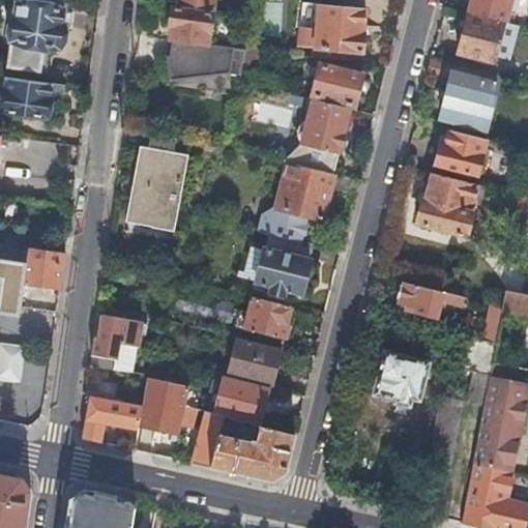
[(504,23),(509,0),(468,0),(465,12),(504,23)]
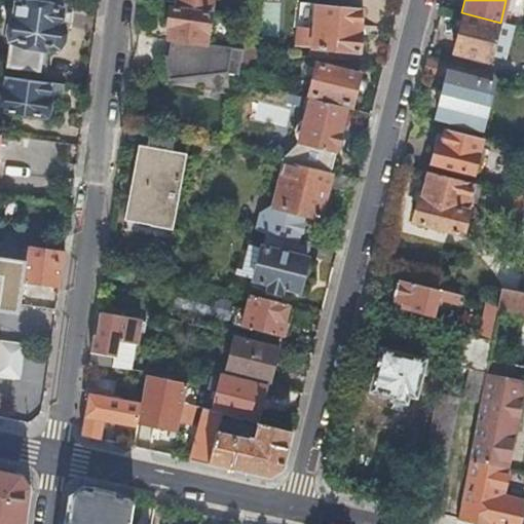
[(248,12),(250,3),(240,1),(239,11),(248,12)]
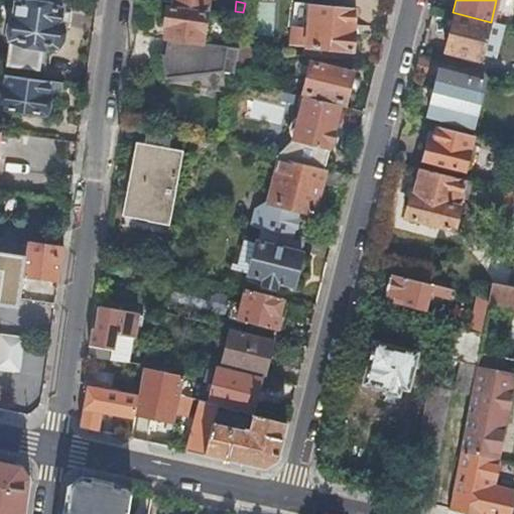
[(169,8),(206,13),(207,7),(170,2),(169,8)]
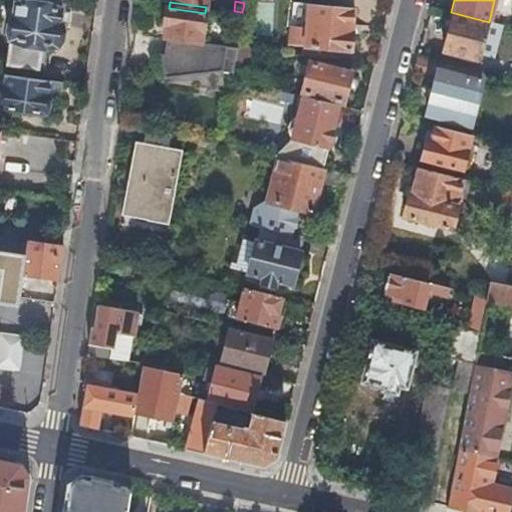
[(305,28),(307,4),(292,3),(290,26),(305,28)]
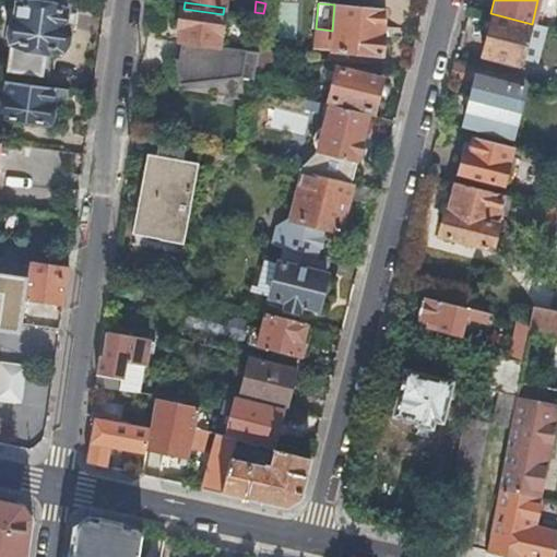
[(62,26),(64,10),(15,4),(6,71),(42,75),(45,48),(61,50),(64,26),(62,26)]
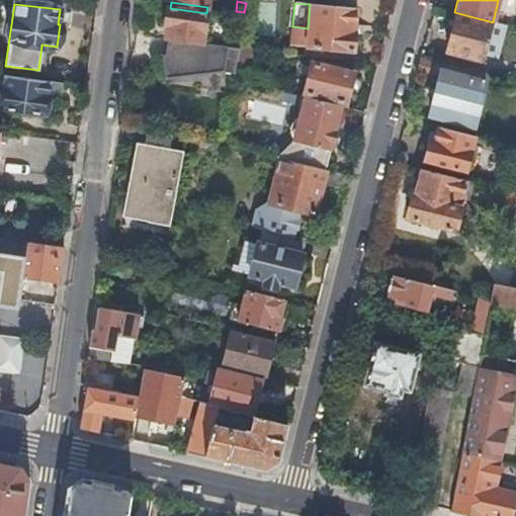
[(356,8),(310,4),(308,28),(292,26),(290,46),(306,47),(353,51),(356,8)]
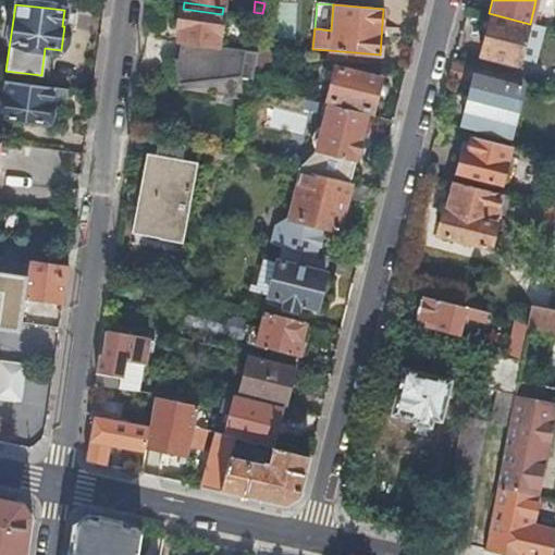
[(218,46),(222,14),(183,9),(179,9),(176,28),(179,28),(177,41),(218,46)]
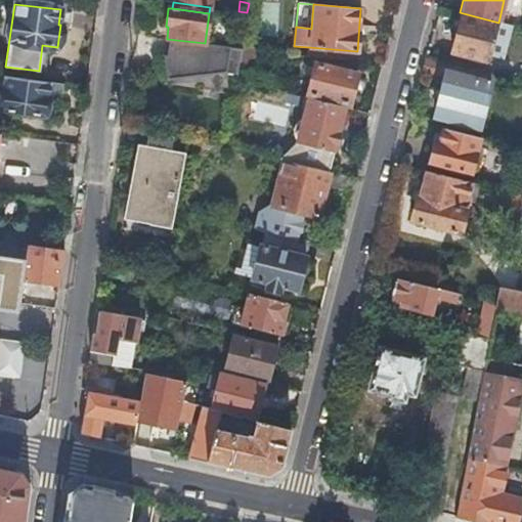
[(449,51),(470,56),(480,59),(485,60),(494,25),(459,15),(459,18),(454,17),(451,30),(455,31),(449,51)]
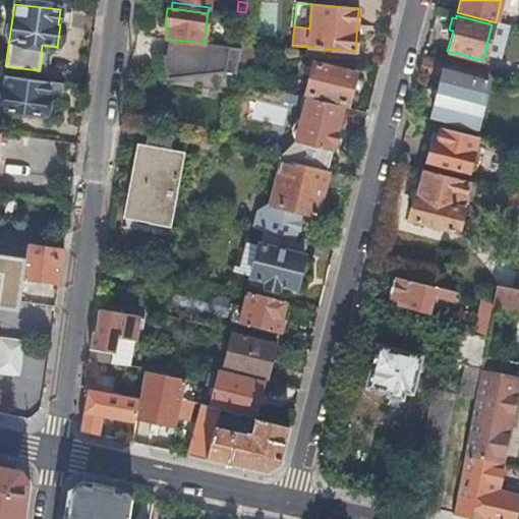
[(250,69),(253,48),(240,45),(238,63),(237,67),(250,69)]
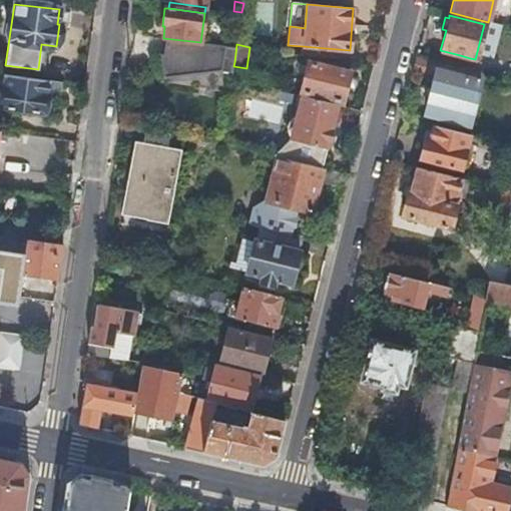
[(439,62),(417,56),(413,70),(434,76),(436,69),(437,70),(439,62)]
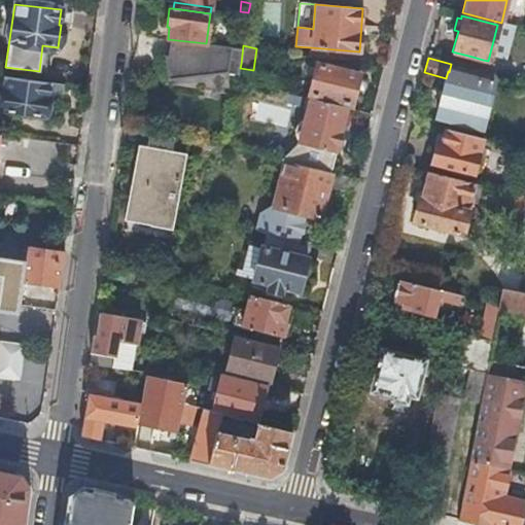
[(309,94),(351,105),(359,75),(316,64),(309,94)]
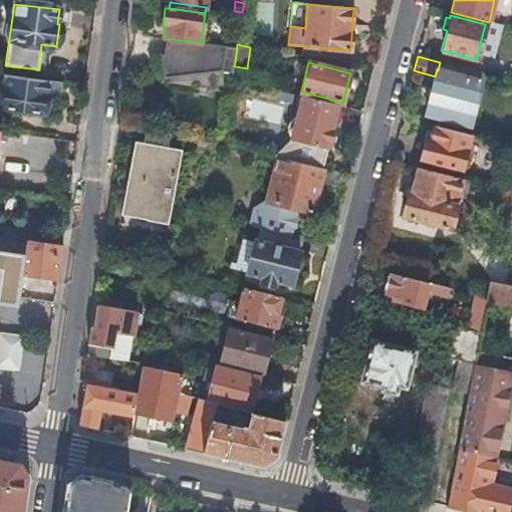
[(469,125),(482,73),(457,66),(455,74),(438,70),(437,69),(435,76),(425,114),(469,125)]
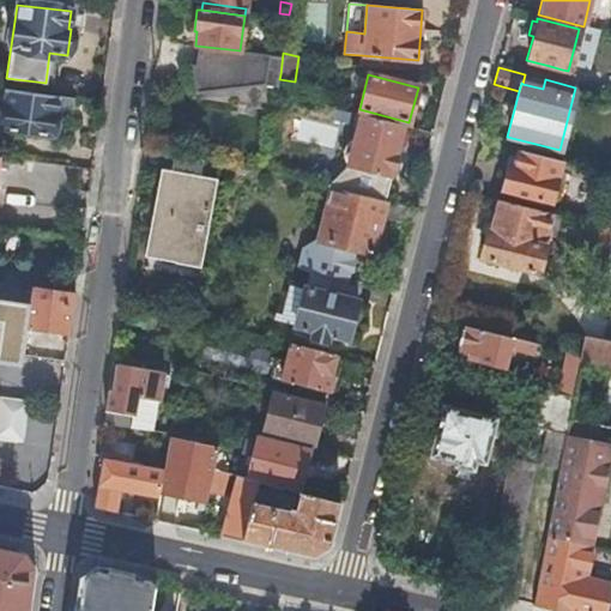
[(52,135),(55,115),(58,96),(6,88),(0,127),(52,135)]
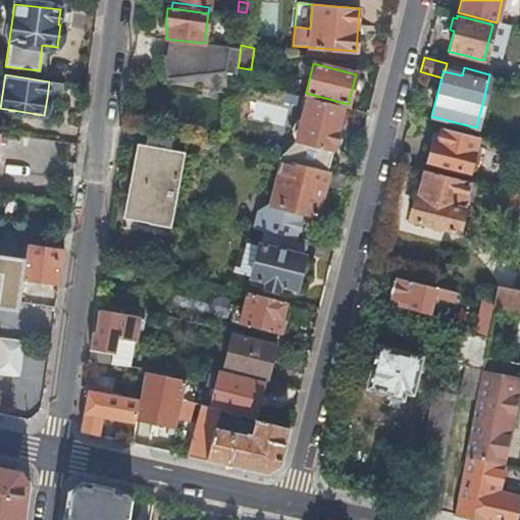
[(58,100),(61,84),(49,82),(47,98),(58,100)]
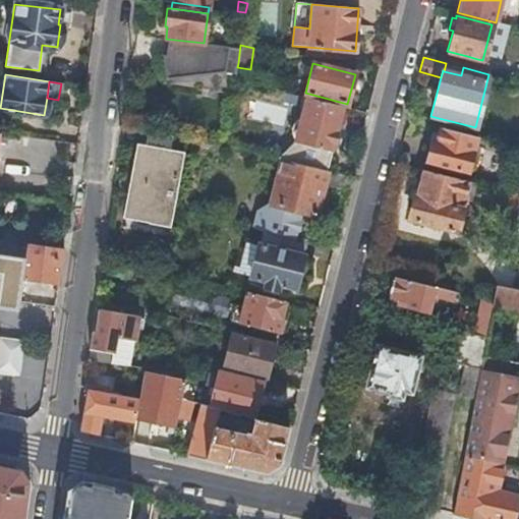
[(331,150),(342,107),(306,98),(296,140),(331,150)]
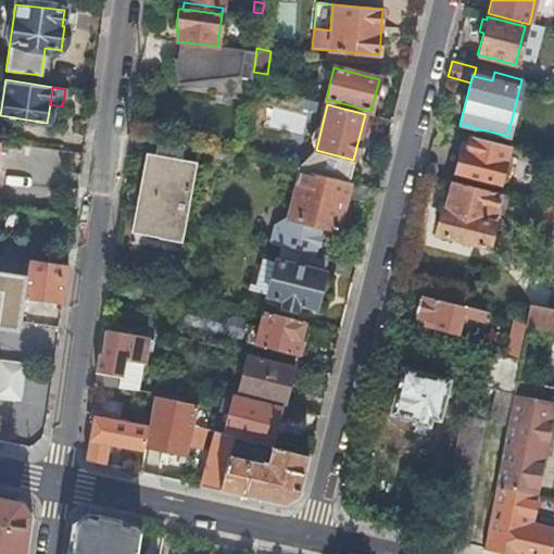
[(498,185),(508,146),(469,136),(465,153),(461,152),(455,174),(498,185)]
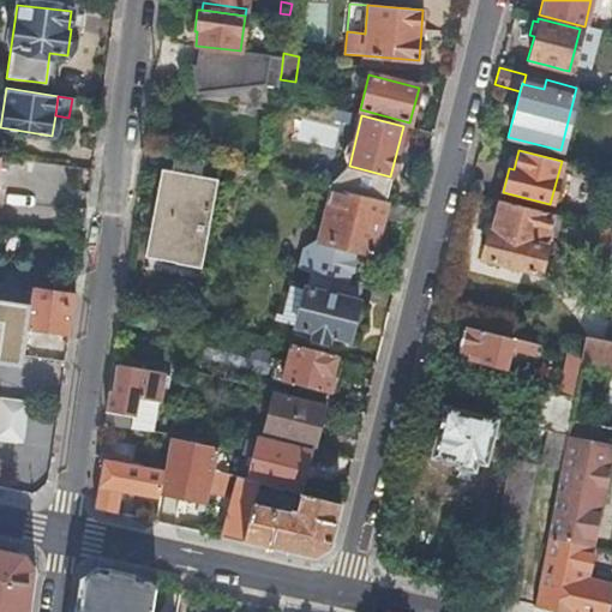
[(204,246),(216,180),(199,177),(203,159),(171,153),(167,171),(165,169),(159,213),(160,213),(155,251),(203,258),(204,246)]
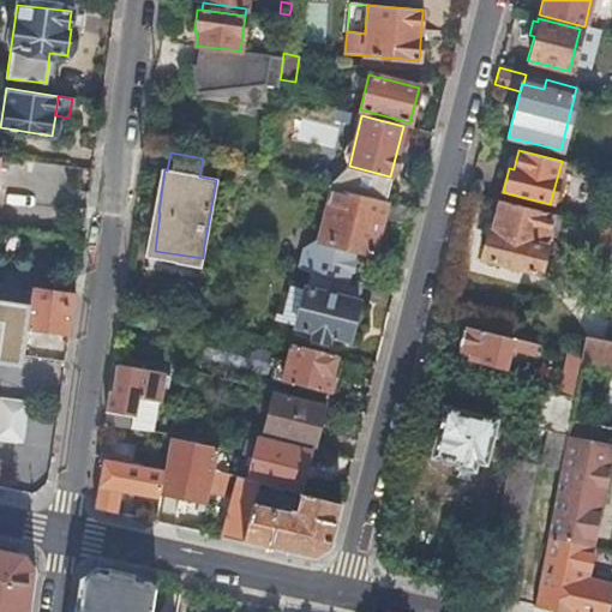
[(409,225),(414,209),(333,189),(319,240),(304,249),(299,270),(310,273),(347,282),(355,250),(372,255),(383,216),(409,225)]
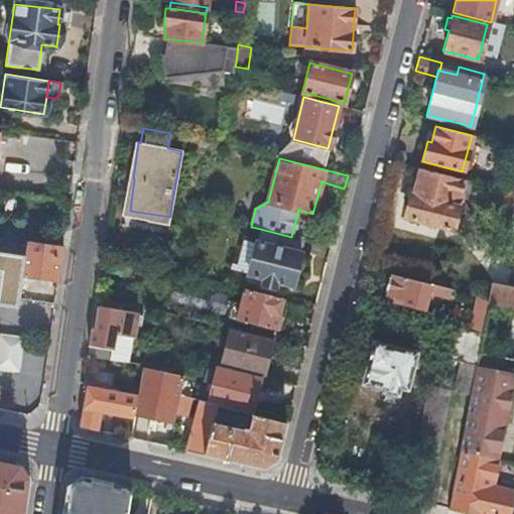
[(457,207),(459,196),(463,179),(420,168),(413,196),(410,196),(405,217),(453,229),(459,208),(457,207)]
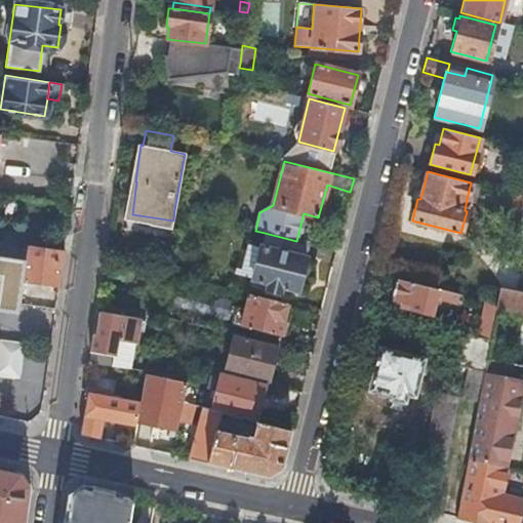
[(19,175),(16,196),(47,200),(50,179),(19,175)]
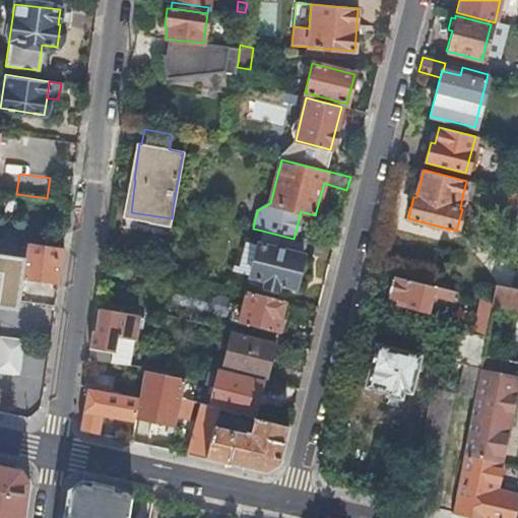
[(503,190),(513,193),(515,182),(496,178),(494,188),(503,190)]
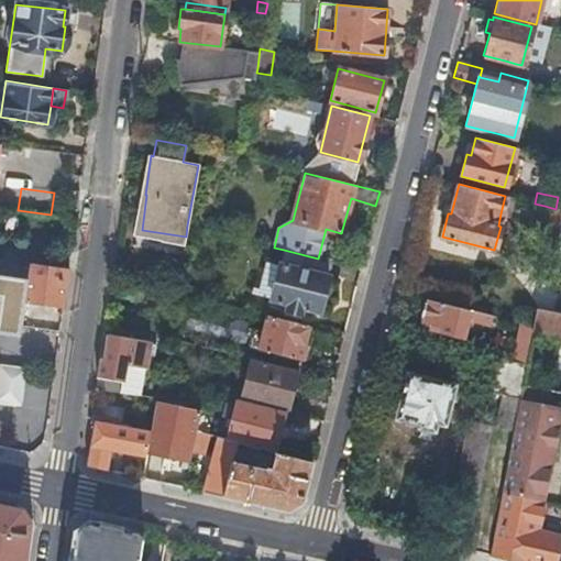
[(501,213),(540,223),(545,206),(535,204),(505,196),(501,213)]
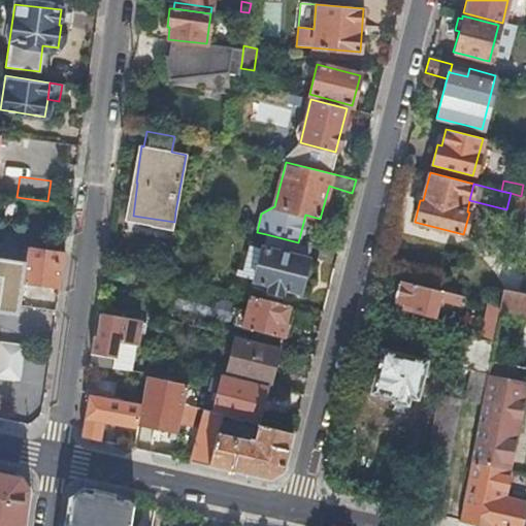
[(525,215),(525,197),(521,196),(511,193),(506,209),(504,218),(522,222),(524,215),(525,215)]
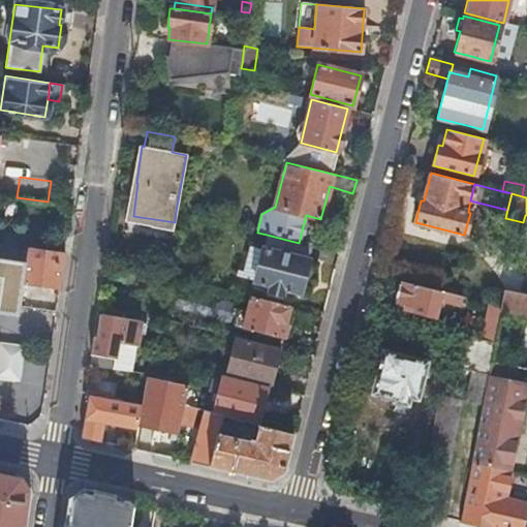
[(299,243),(267,235),(264,248),(257,246),(250,271),(256,273),(254,281),(270,285),(269,291),(283,295),(284,288),(300,292),(311,246),(299,243)]
